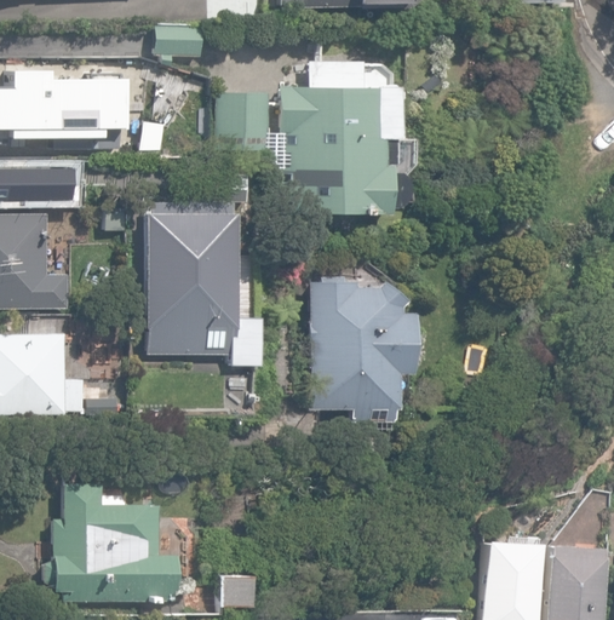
[(367,6),(367,16),(422,15),(420,0),(283,0),(285,5),(293,4),(294,9),(367,6)]
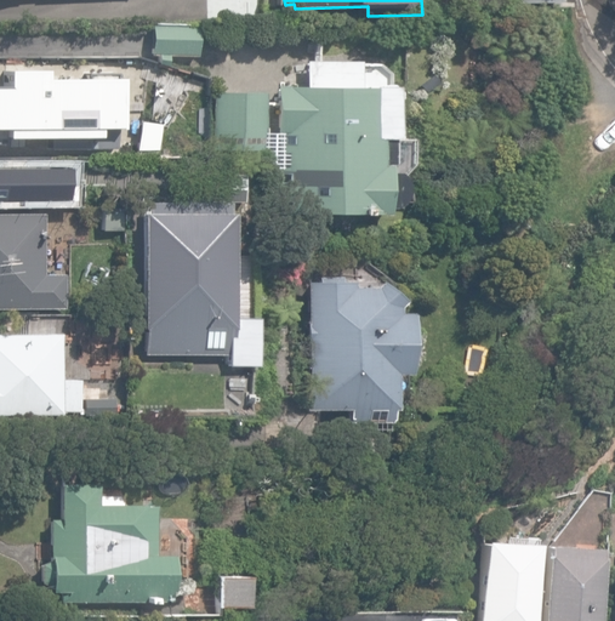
[(155,56),(201,57),(203,23),(157,22),(155,56)]
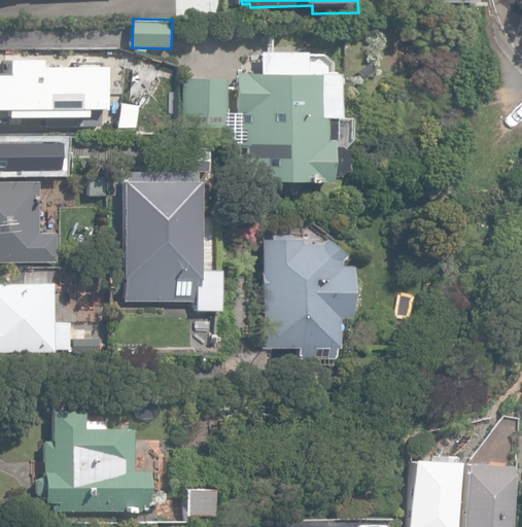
[(235,140),(235,177),(324,177),(324,139),(331,139),(331,71),(307,71),(307,53),(269,53),(270,62),(264,62),(264,73),(238,73),(238,129),(245,129),(245,140),(235,140)]
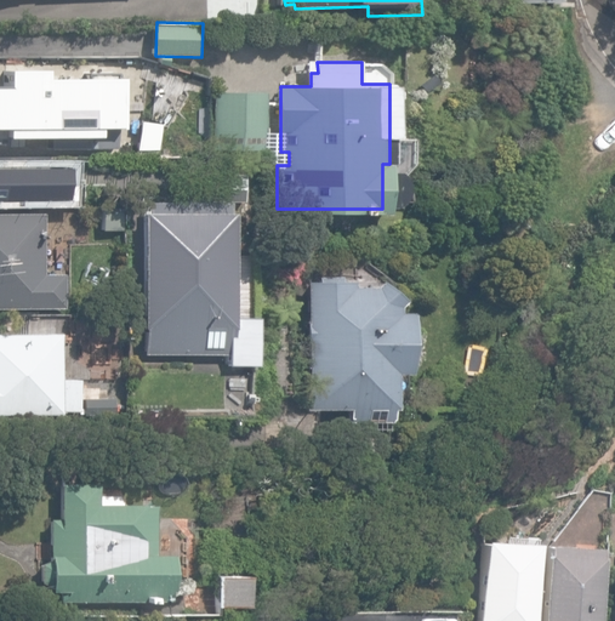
[(0,149),(101,151),(101,79),(69,79),(69,69),(35,69),(35,63),(6,63),(6,80),(0,80),(0,149)]
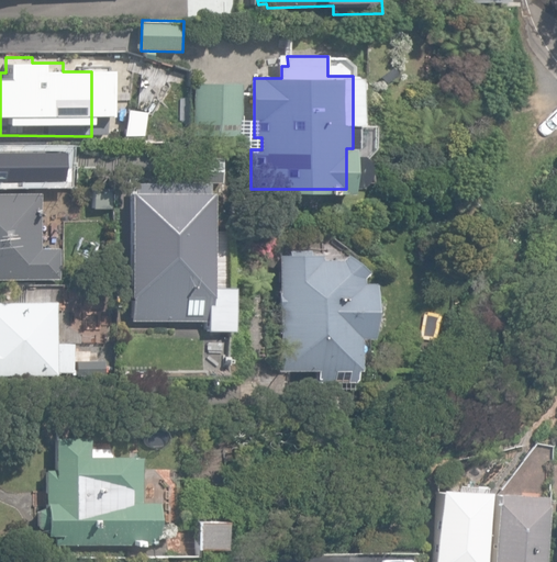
[(198,135),(244,136),(243,85),(199,83),(198,135)]
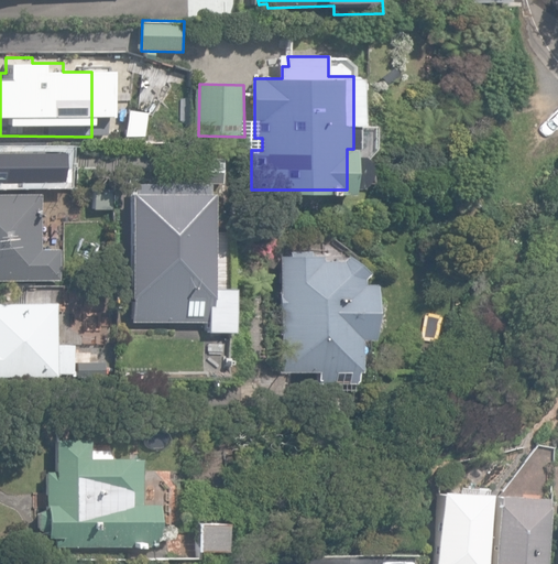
[(0,151),(0,187),(55,187),(55,151),(0,151)]
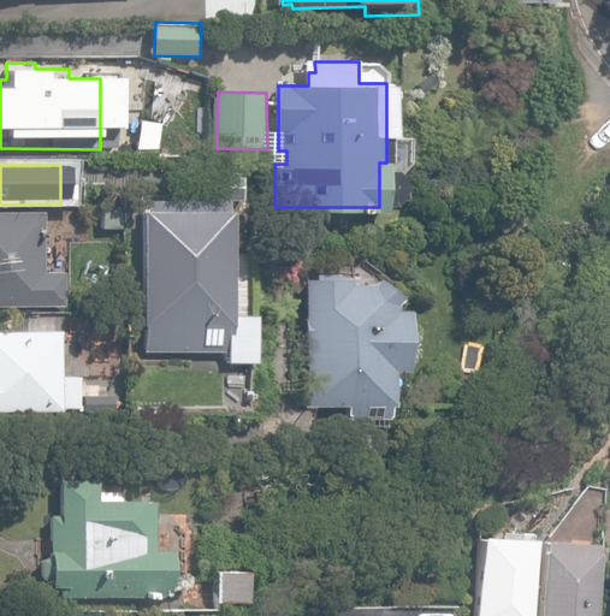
[(232,353),(232,361),(256,361),(256,317),(235,317),(235,211),(207,211),(207,197),(175,197),(175,211),(146,211),(147,353),(232,353)]
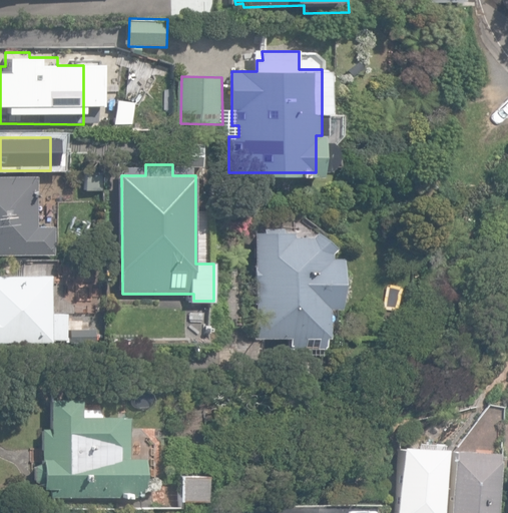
[(0,254),(57,254),(57,226),(39,226),(39,176),(0,176),(0,254)]
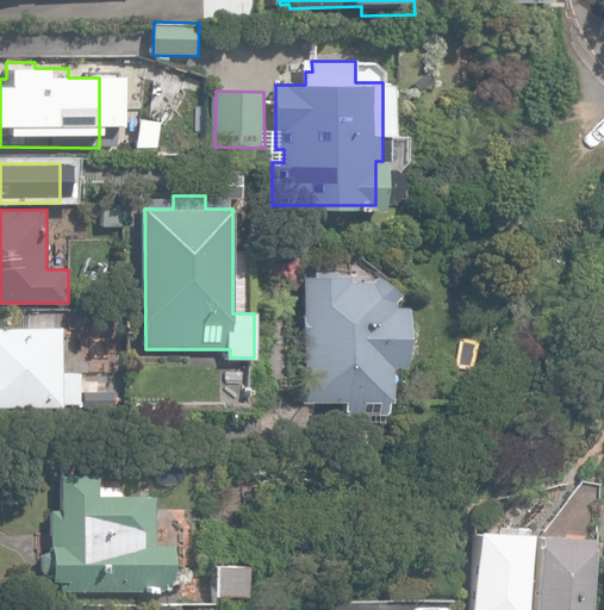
[(340,275),(340,271),(315,271),(315,277),(305,278),(306,403),(346,402),(347,414),(384,412),(384,398),(387,398),(387,366),(399,366),(399,304),(387,305),(387,299),(392,294),(374,275),(368,280),(350,280),(350,275),(340,275)]
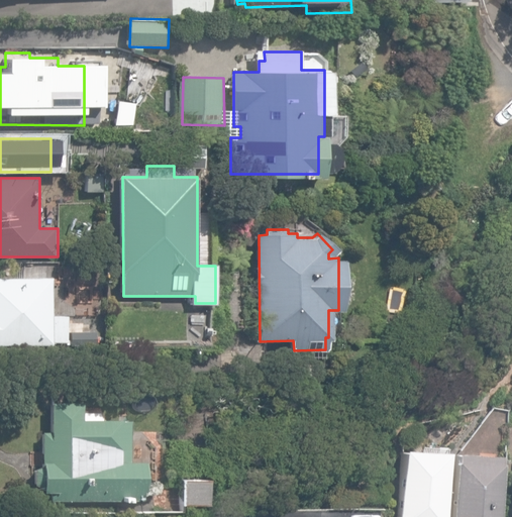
[(0,344),(54,344),(54,342),(69,342),(69,316),(54,316),(53,279),(0,279),(0,344)]
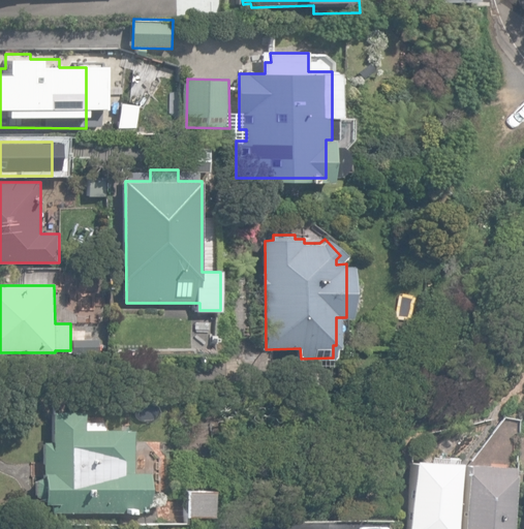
[(73,339),(74,354),(102,353),(102,338),(73,339)]
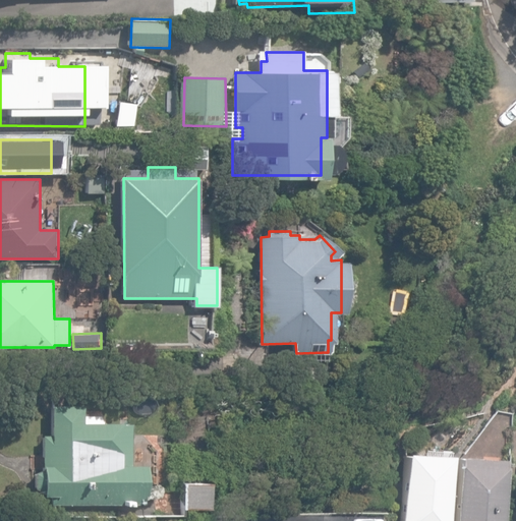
[(53,503),(145,504),(146,464),(134,464),(134,424),(124,424),(124,422),(108,422),(102,415),(83,415),(83,405),(53,404),(53,436),(45,436),(45,469),(38,473),(38,486),(45,490),(45,495),(53,495),(53,503)]
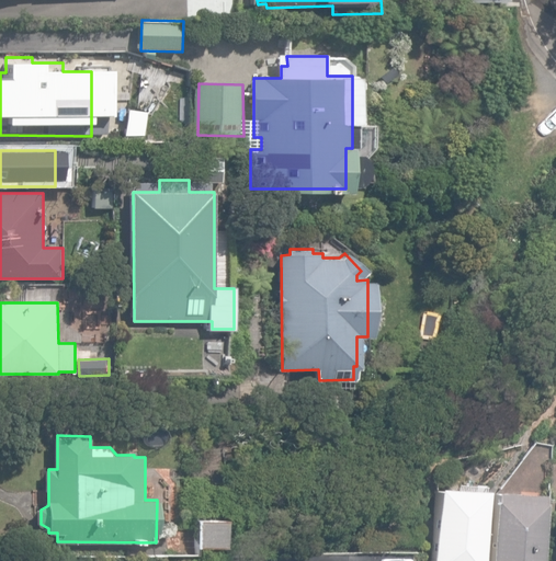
[(437,560),(487,560),(491,493),(441,490),(437,560)]
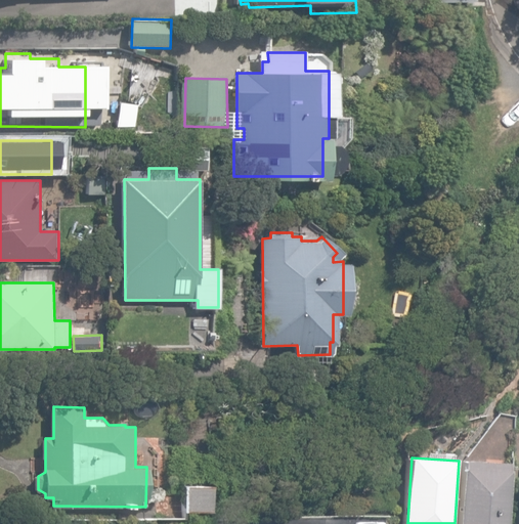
[(509,523),(513,463),(468,460),(463,523),(509,523)]
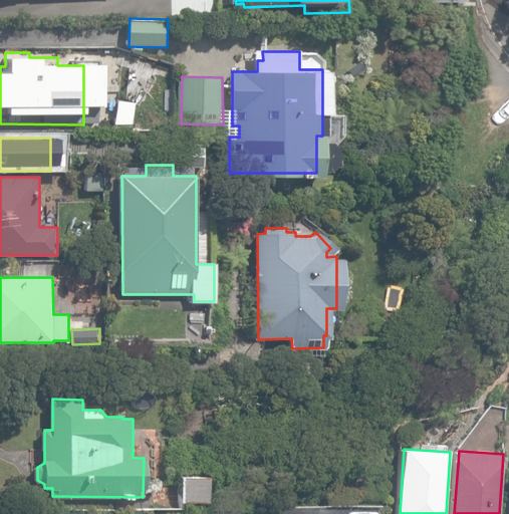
[(180,477),(180,501),(206,500),(205,476),(180,477)]
